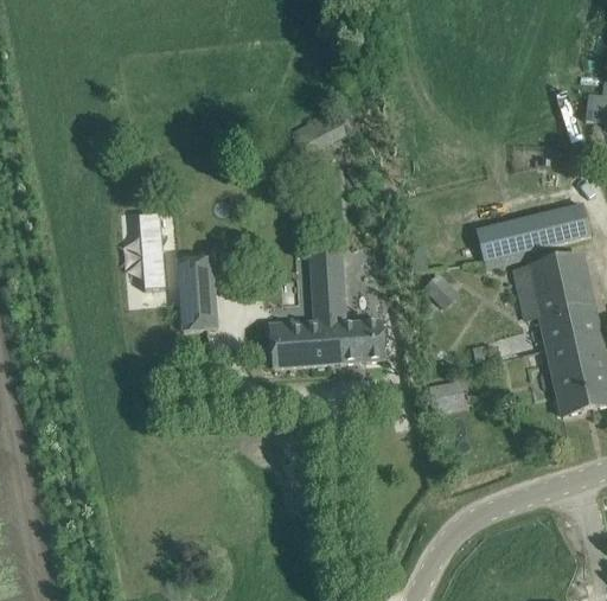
[(334,108),(292,129),(304,153),(346,132),(334,108)]
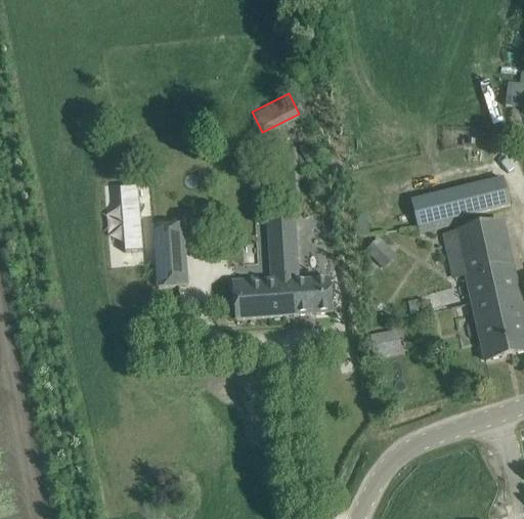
[(523,94),(507,93),(506,102),(523,104),(523,94)]
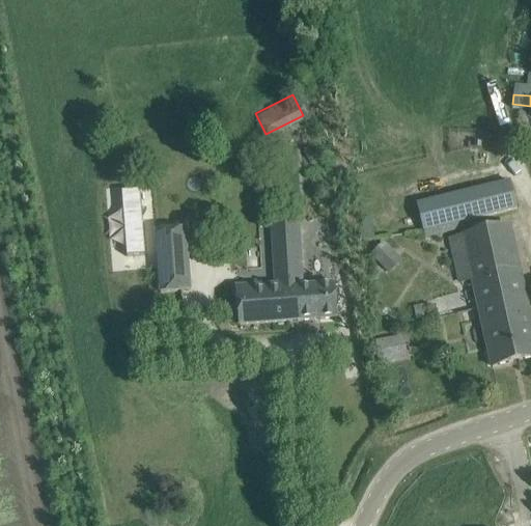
[(463,219),(504,210),(516,206),(509,177),(417,200),(423,227),(463,219)]
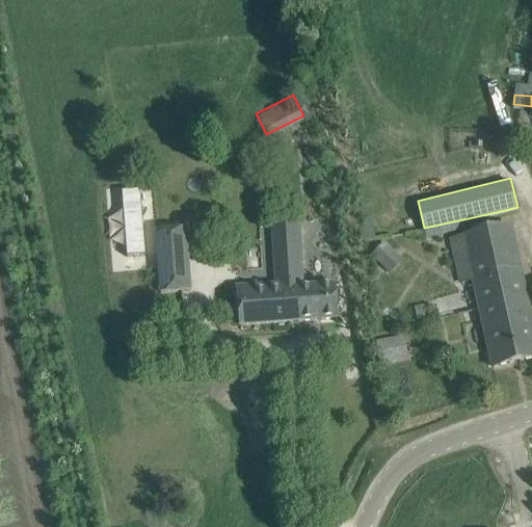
[(237,283),(238,300),(239,321),(339,315),(337,294),(336,281),(303,283),(298,216),(271,218),(276,281),(237,283)]
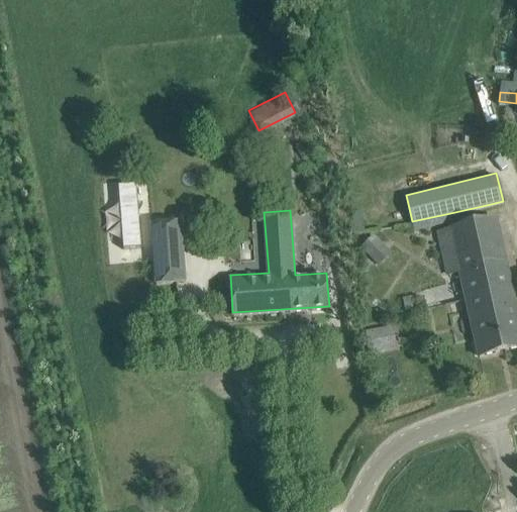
[(185,279),(182,217),(151,219),(156,280),(185,279)]
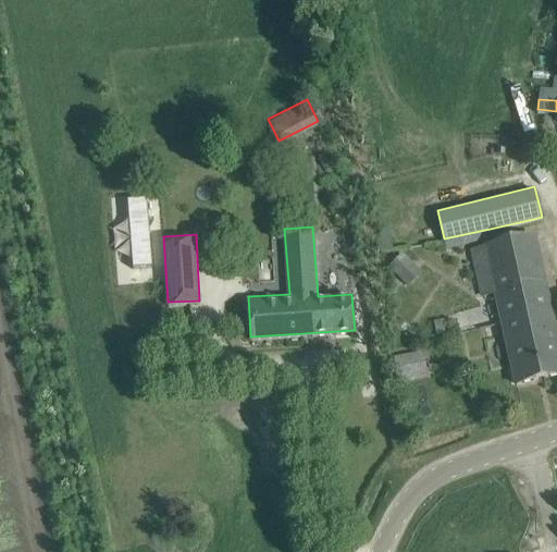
[(487,243),(472,246),(478,271),(483,292),(496,290),(503,319),(551,308),(544,279),(534,234),(487,243)]
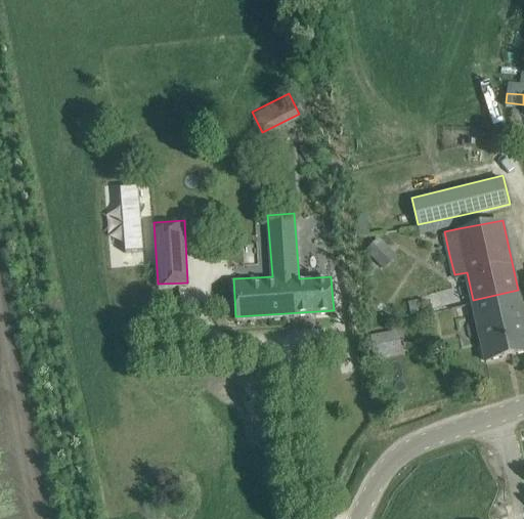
[(379,233),(365,248),(376,258),(389,244),(379,233)]
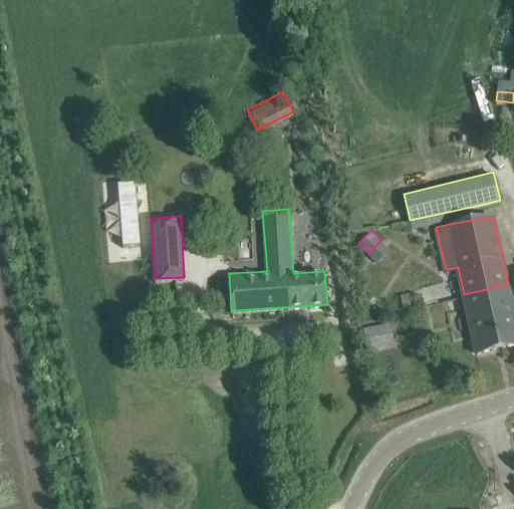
[(508,284),(464,294),(477,350),(513,341),(513,307),(513,302),(512,302),(508,284)]
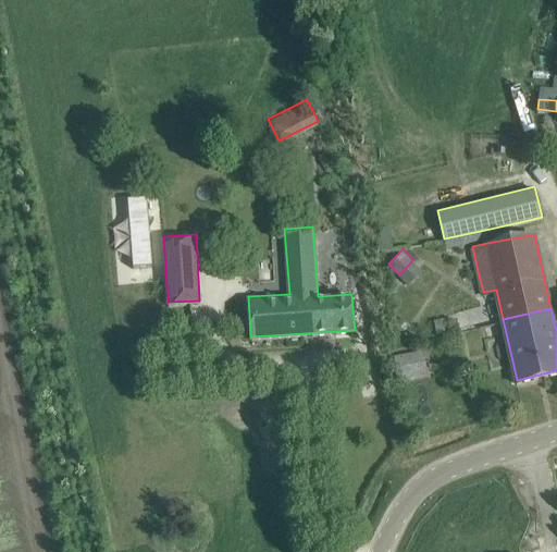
[(442,317),(433,319),(436,331),(445,329),(442,317)]
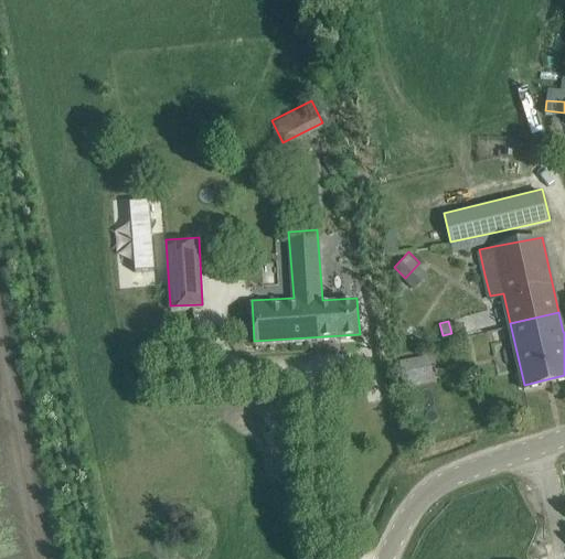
[(434,377),(429,352),(401,357),(405,383),(434,377)]
